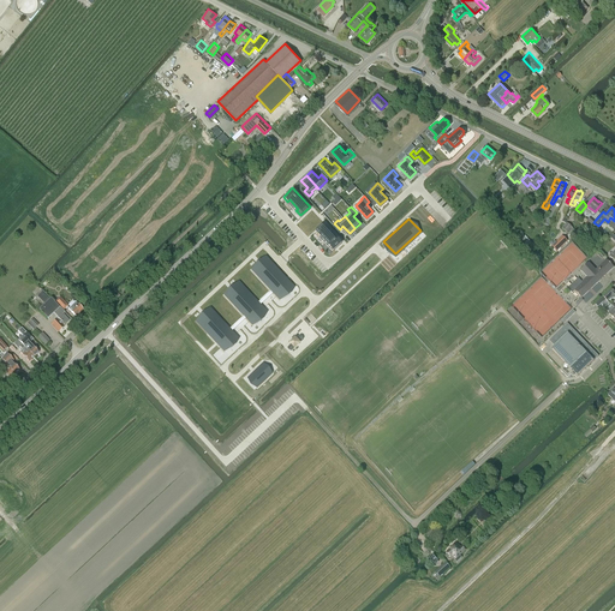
[(565,222),(562,225),(561,226),(568,231),(569,231),(571,228),(573,226),(567,220),(565,222)]
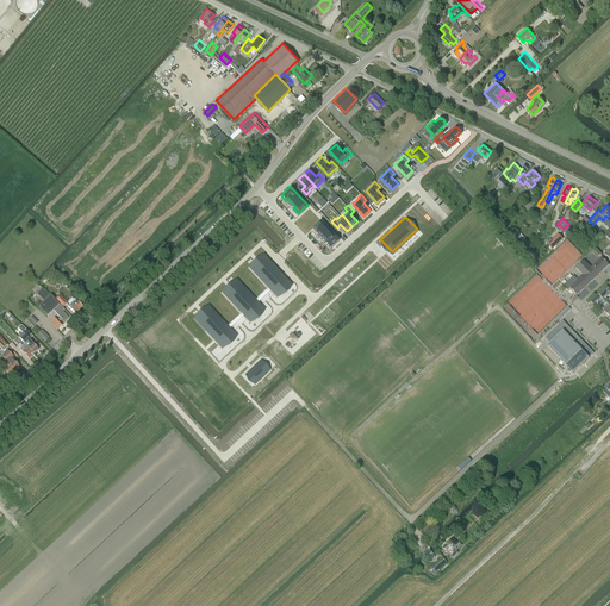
[(322,220),(312,229),(317,233),(318,232),(327,241),(325,242),(329,248),(338,238),(322,220)]
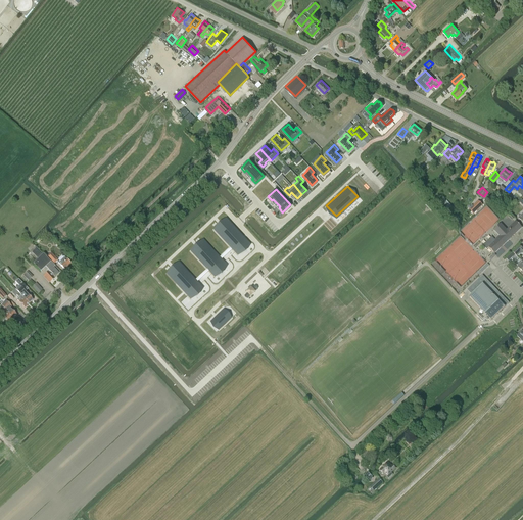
[(469,207),(473,211),(482,203),(478,198),(469,207)]
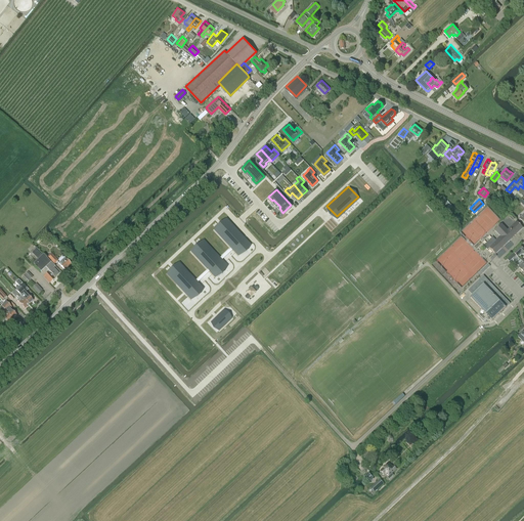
[(227,217),(215,228),(231,246),(232,247),(235,250),(239,247),(243,249),(251,242),(227,217)]
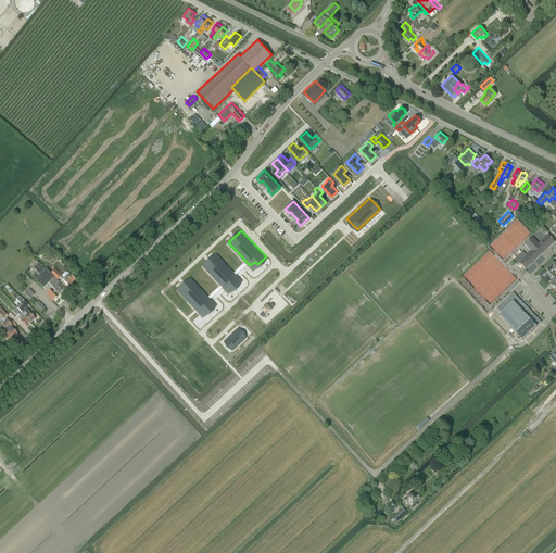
[(519,261),(526,266),(533,260),(534,259),(541,252),(545,249),(555,239),(548,233),(539,242),(532,235),(525,242),(531,248),(527,252),(523,249),(514,259),(517,263),(519,261)]
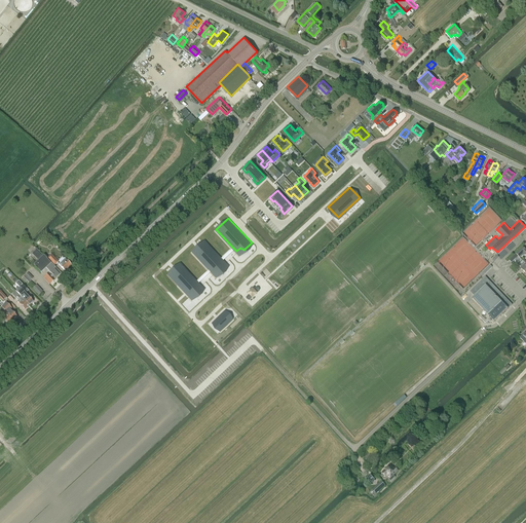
[(204,239),(192,251),(209,268),(210,269),(216,275),(224,268),(221,265),(225,262),(222,259),(221,257),(204,239)]
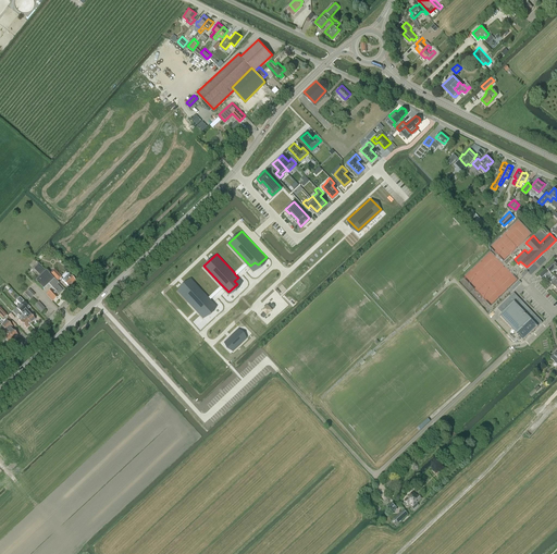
[(555,267),(556,265),(556,262),(554,259),(546,266),(548,268),(548,269),(549,269),(554,266),(555,267)]
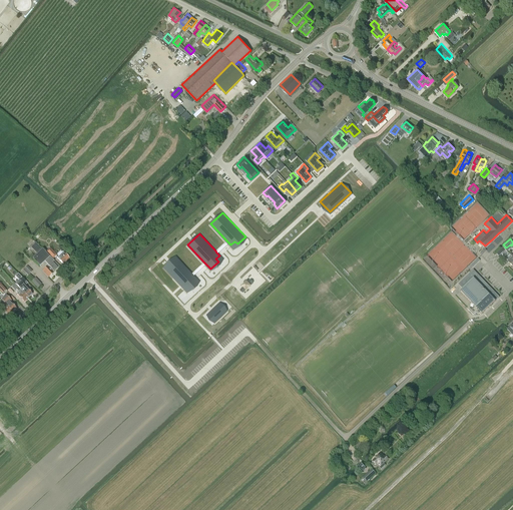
[(31,245),(37,251),(42,246),(36,240),(31,245)]
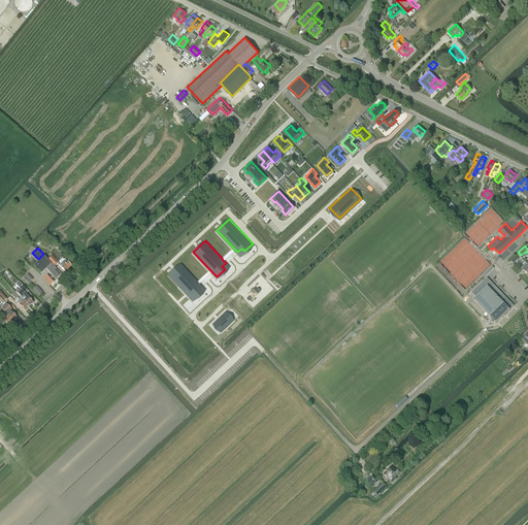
[(234,249),(233,248),(222,258),(223,260),(234,249)]
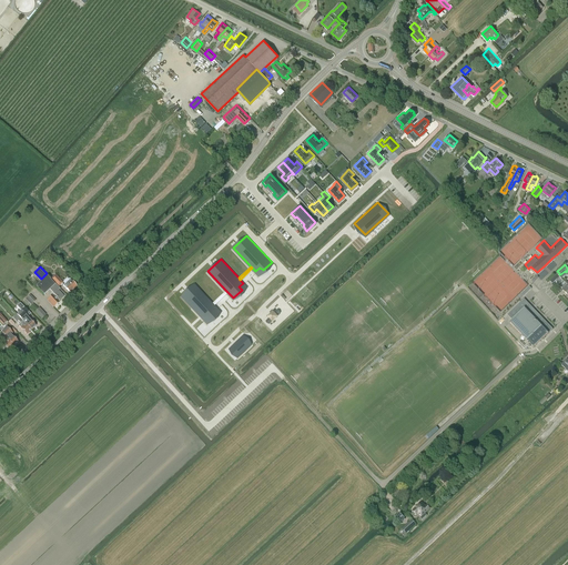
[(557,271),(550,279),(553,281),(559,274),(559,273),(557,271)]
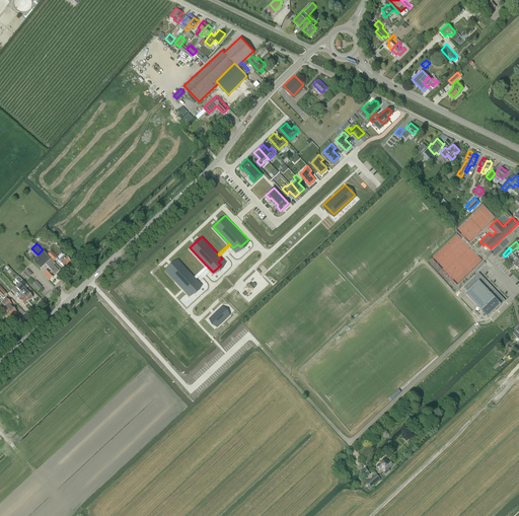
[(58,255),(51,248),(47,252),(53,260),(58,255)]
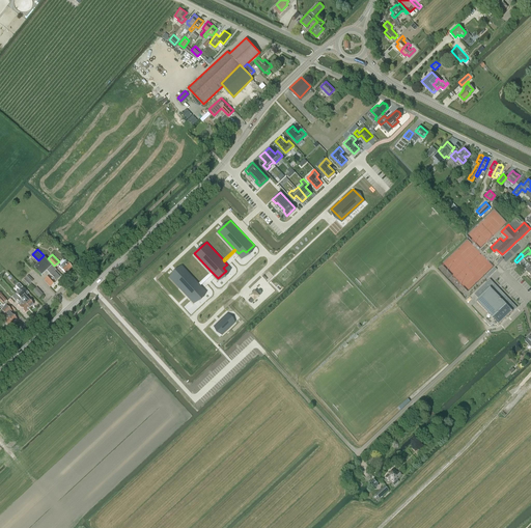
[(46,269),(50,273),(55,267),(52,262),(51,264),(44,255),(38,260),(33,265),(42,273),(46,269)]
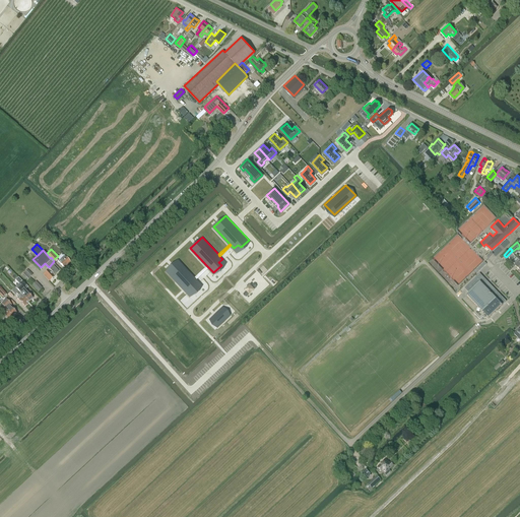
[(63,265),(69,259),(64,254),(58,259),(63,265)]
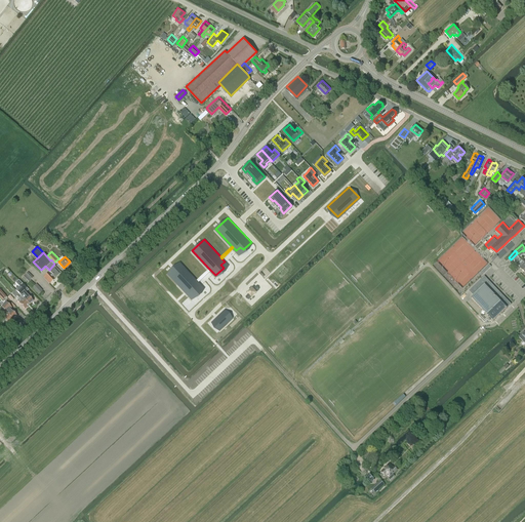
[(180,262),(168,272),(189,294),(193,290),(196,293),(203,286),(198,280),(197,279),(180,262)]
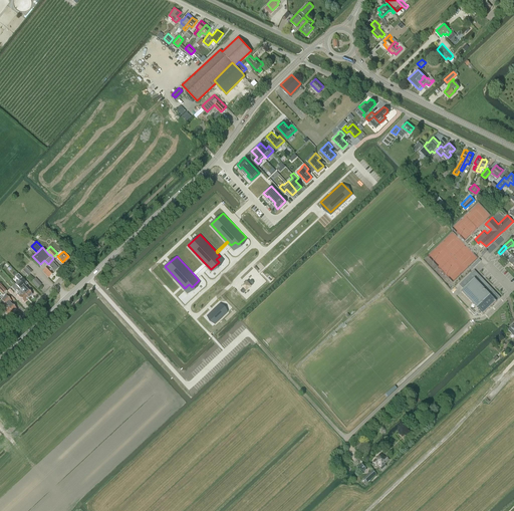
[(479,256),(470,265),(472,267),(481,258),(479,256)]
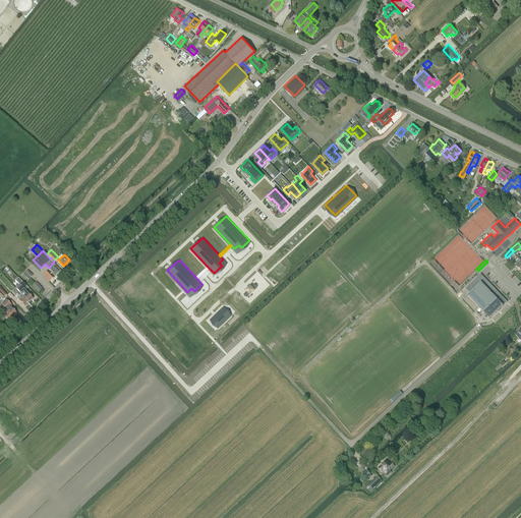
[(49,268),(44,273),(49,279),(59,271),(58,270),(60,268),(54,262),(49,268)]
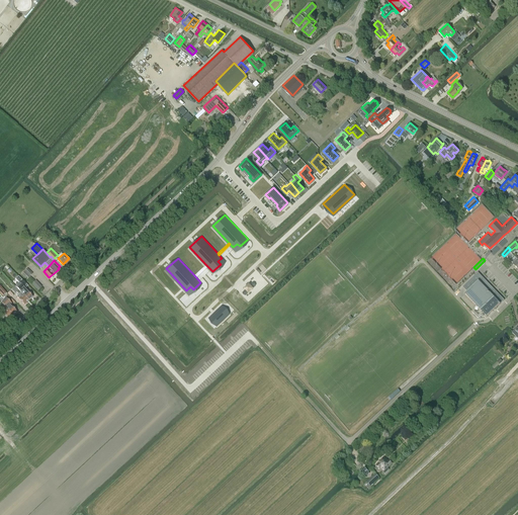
[(205,264),(194,275),(195,276),(206,265),(205,264)]
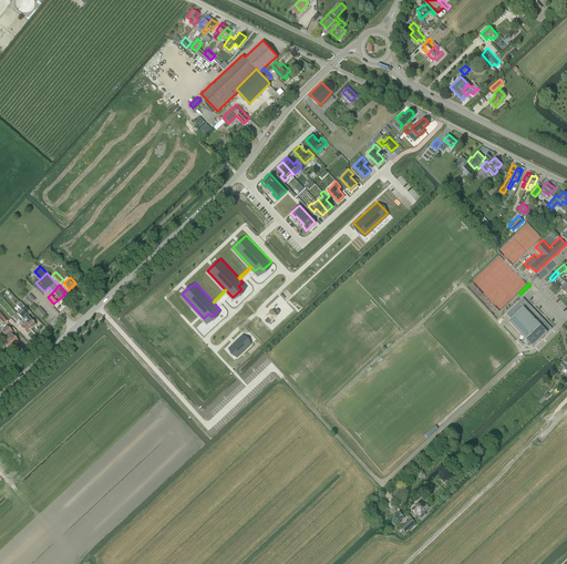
[(35,308),(38,306),(32,300),(35,297),(30,291),(23,298),(29,304),(30,303),(35,308)]
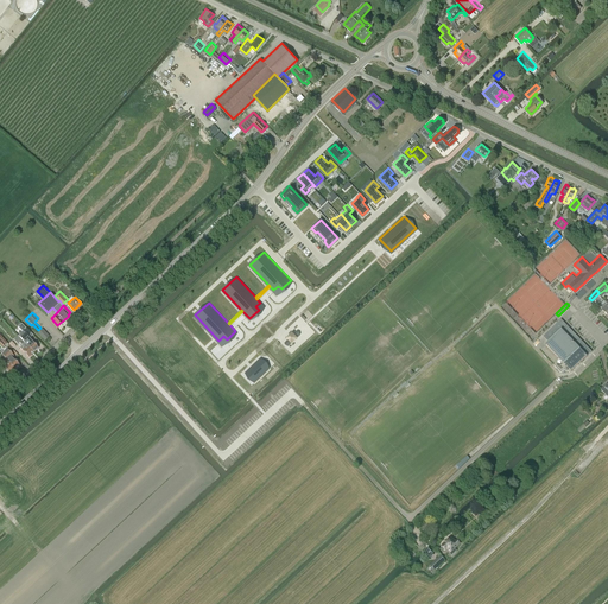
[(571,369),(591,349),(562,317),(544,334),(549,339),(545,342),(546,343),(546,342),(561,357),(555,363),(561,370),(564,367),(567,369),(568,369),(570,370),(571,369)]
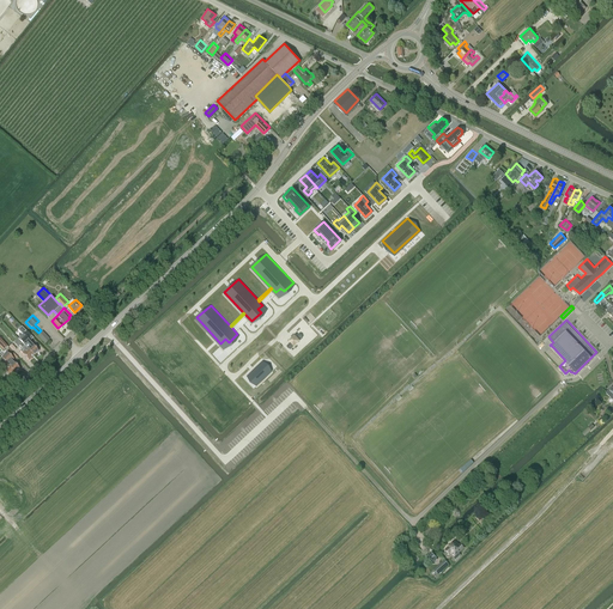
[(302,335),(298,333),(287,342),(290,346),(302,335)]
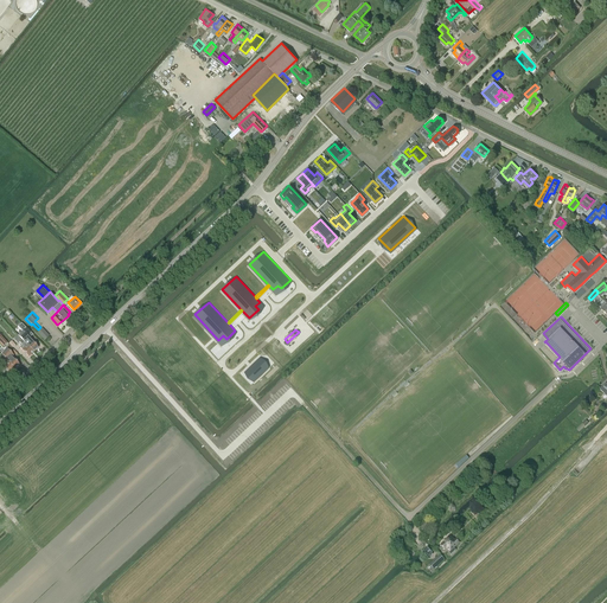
[(33,350),(25,340),(18,333),(14,337),(18,341),(20,340),(23,342),(20,345),(29,354),(33,350)]
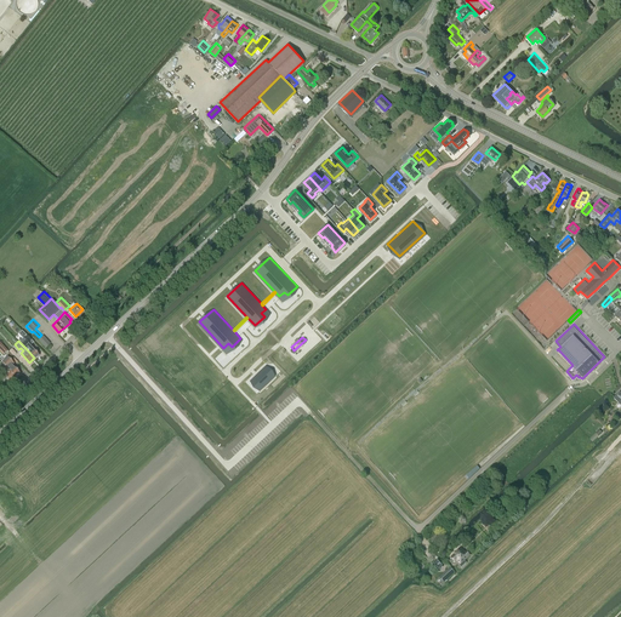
[(26,348),(34,358),(39,353),(33,347),(30,349),(28,347),(26,348)]
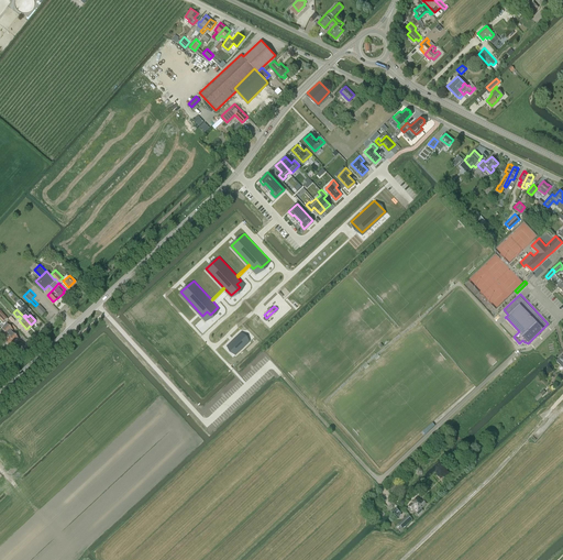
[(12,330),(11,329),(12,328),(7,321),(1,327),(6,332),(13,340),(19,337),(12,330)]
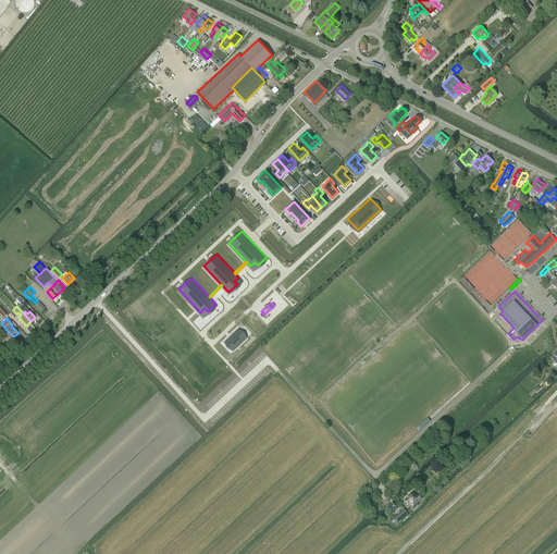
[(246,335),(238,328),(225,340),(233,348),(246,335)]
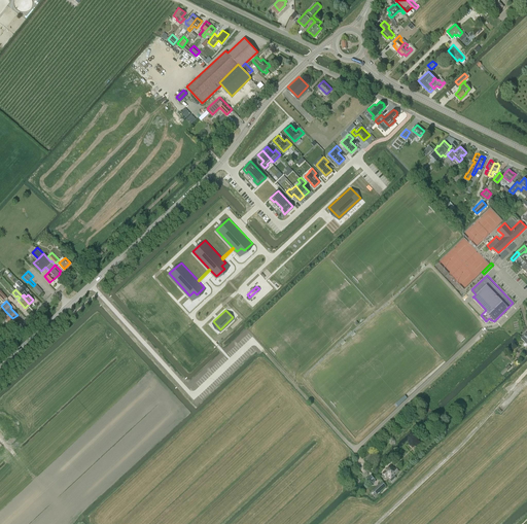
[(12,318),(5,311),(4,312),(6,314),(3,317),(8,322),(12,318)]
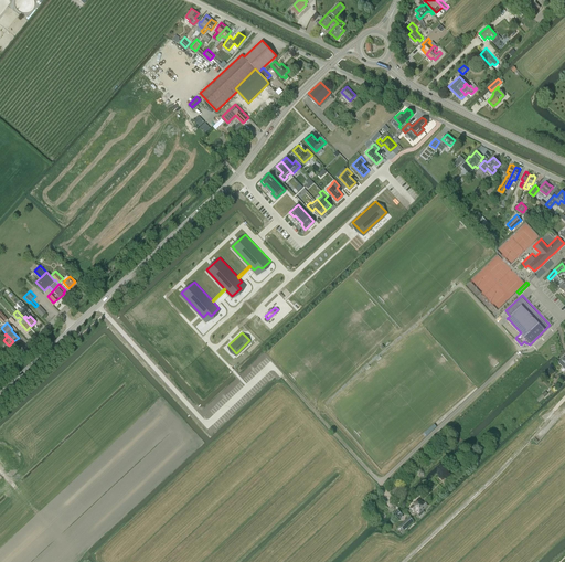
[(20,337),(19,338),(27,345),(29,341),(22,335),(20,337)]
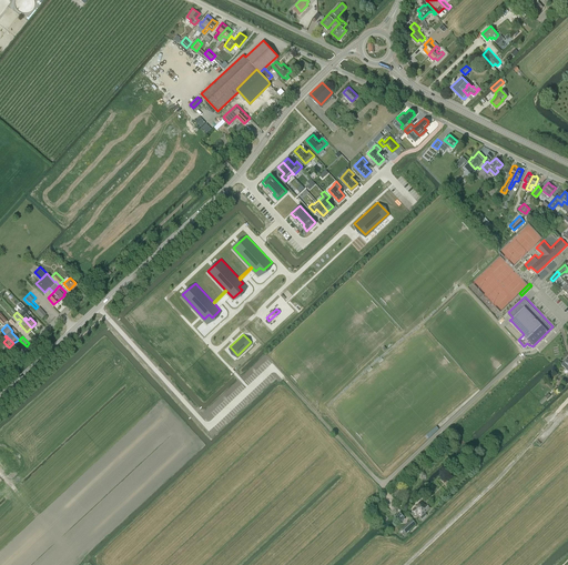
[(429,506),(427,503),(425,504),(422,500),(412,508),(413,510),(413,511),(414,512),(415,512),(416,513),(417,512),(418,511),(421,514),(425,511),(429,506)]
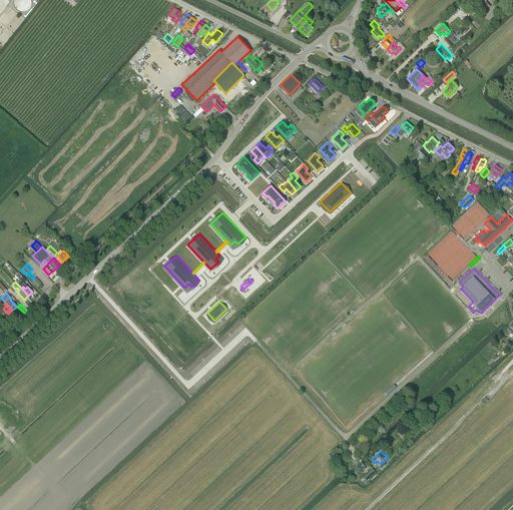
[(366,479),(375,471),(371,467),(363,475),(366,479)]
